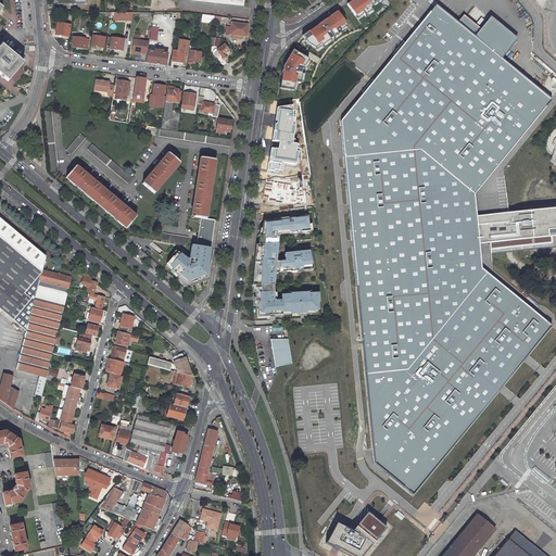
[(475,190),(552,92),(482,33),(442,0),(438,0),(343,113),(376,462),(415,489),(552,320),(484,263),(482,252),(478,212),(475,190)]
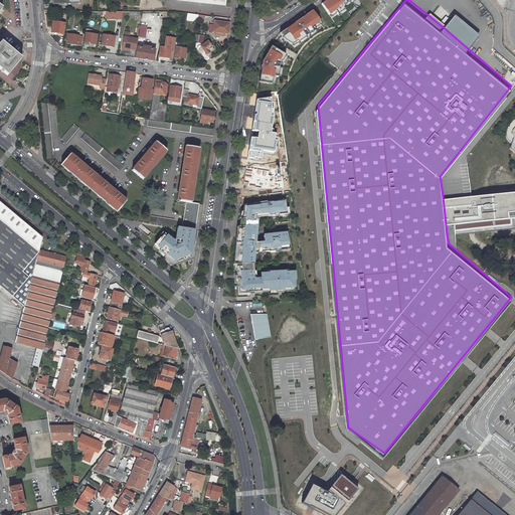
[(335,11),(337,14),(345,9),(343,7),(353,0),(326,0),(321,4),(329,15),(335,11)]
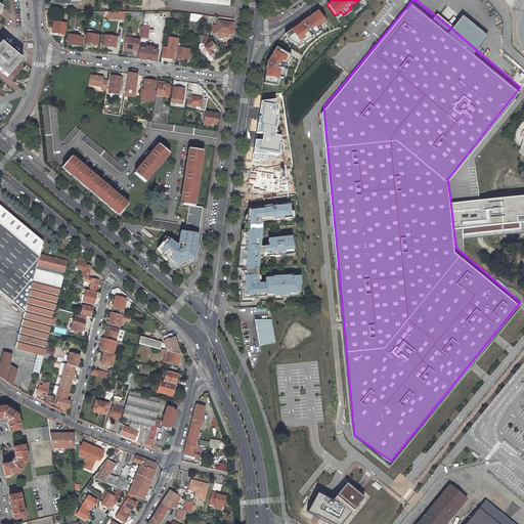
[(317,10),(312,14),(320,26),(325,23),(317,10)]
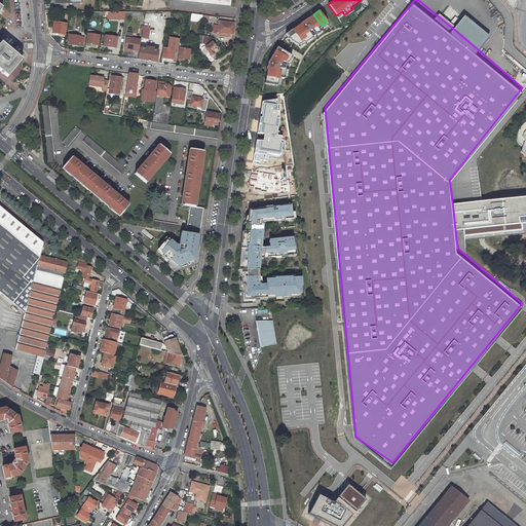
[(125,11),(108,11),(107,20),(124,20),(125,11)]
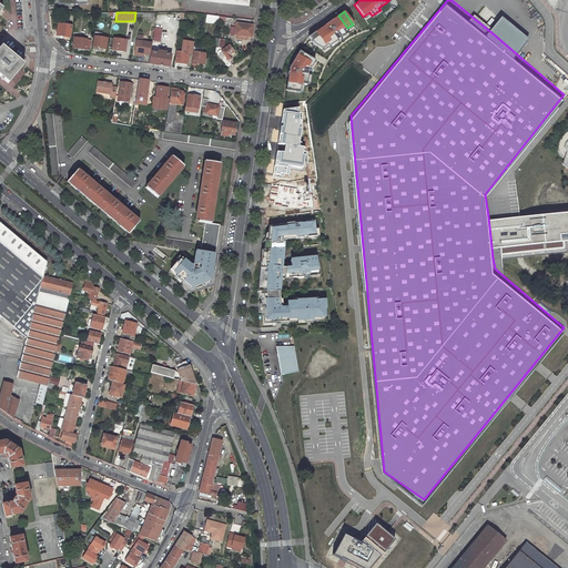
[(220,17),(208,14),(206,22),(219,24),(220,17)]
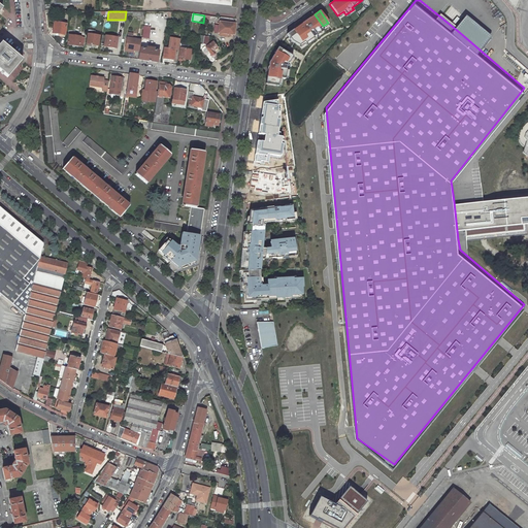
[(315,14),(287,34),(292,41),(299,45),(304,42),(305,43),(314,38),(312,37),(316,36),(324,31),(321,27),(323,26),(315,14)]
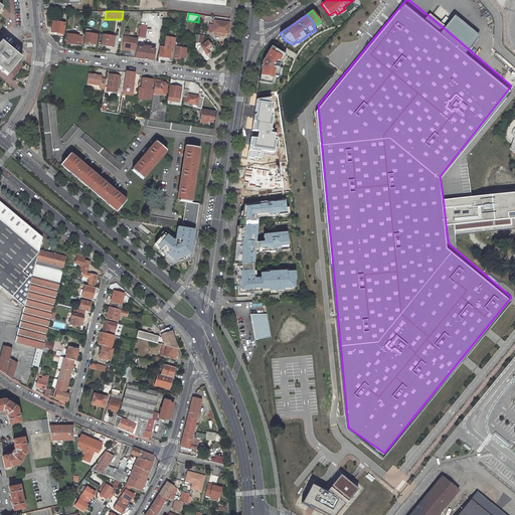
[(214,17),(213,32),(230,34),(231,22),(230,22),(230,19),(214,17)]
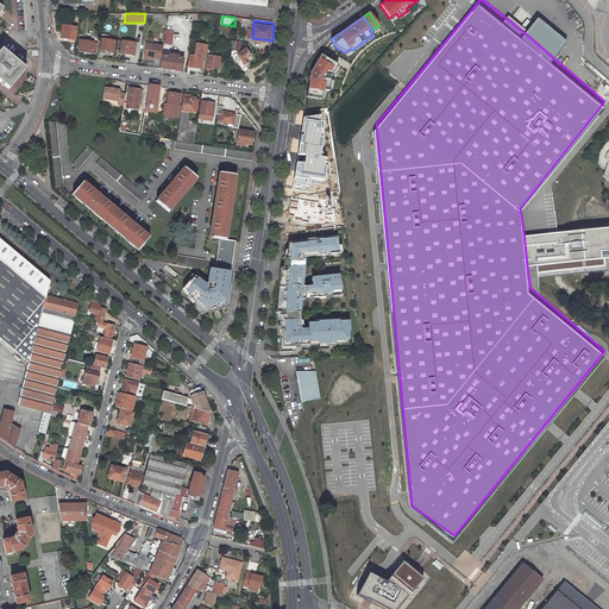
[(76,42),(77,27),(62,25),(60,38),(76,42)]
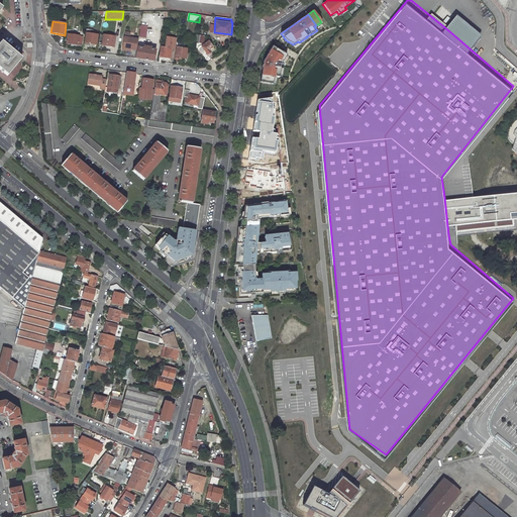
[(139,37),(146,38),(148,26),(141,25),(139,37)]
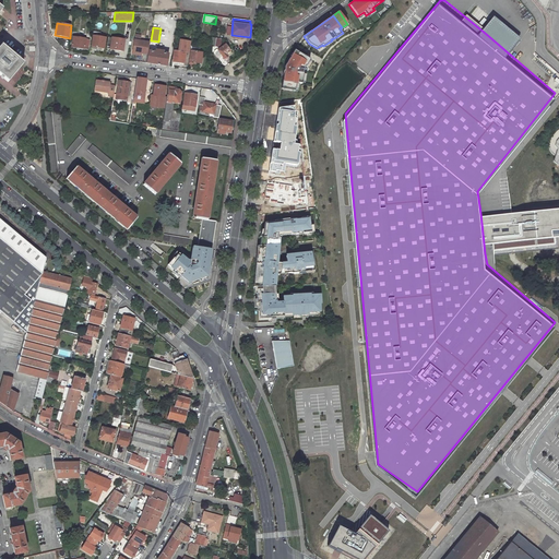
[(105,49),(107,37),(93,35),(91,48),(105,49)]
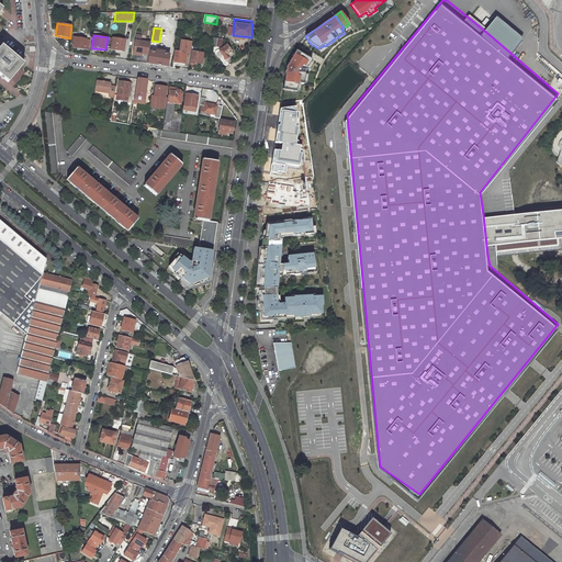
[(87,40),(87,38),(74,36),(71,48),(86,51),(86,48),(89,49),(90,40),(87,40)]
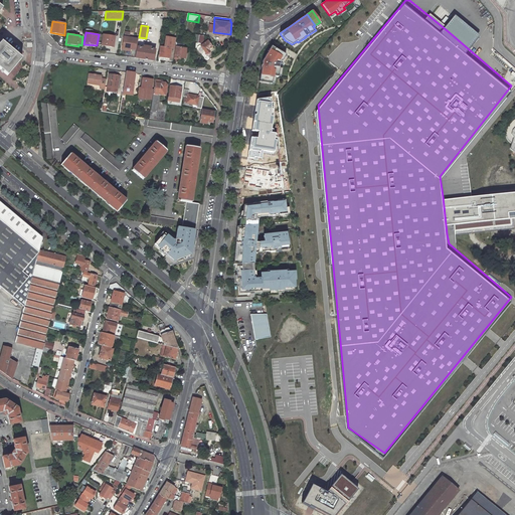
[(114,47),(116,36),(103,34),(102,45),(114,47)]
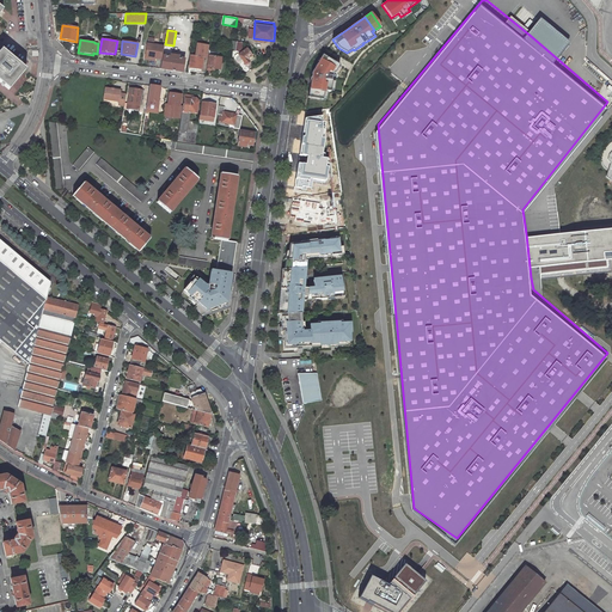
[(231,50),(237,51),(243,51),(244,43),(232,41),(231,50)]
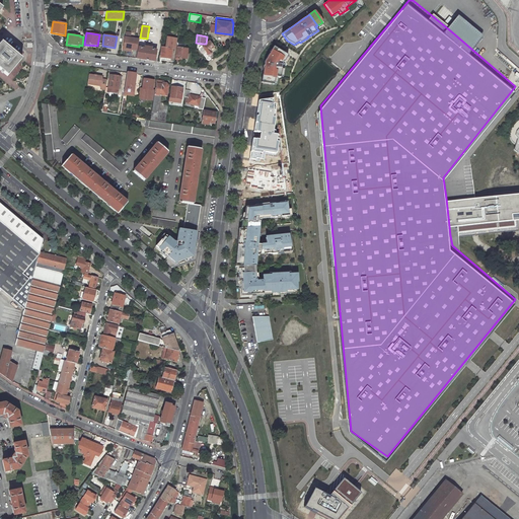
[(140,39),(125,36),(123,51),(132,53),(132,51),(138,52),(139,47),(140,39)]
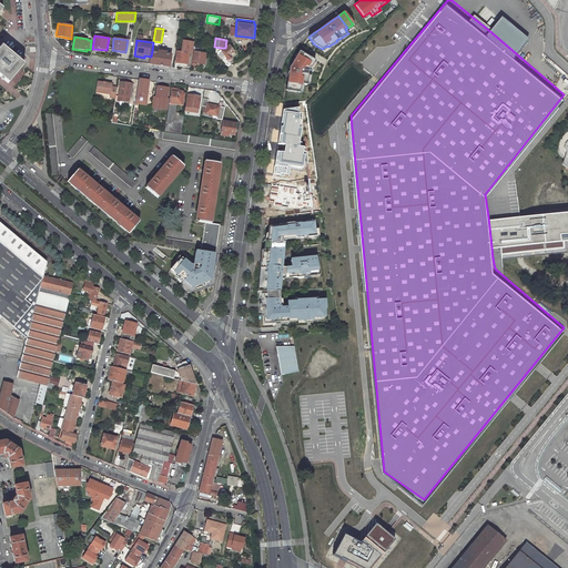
[(182,51),(178,51),(175,63),(189,66),(190,54),(192,54),(193,47),(194,42),(183,40),(182,51)]
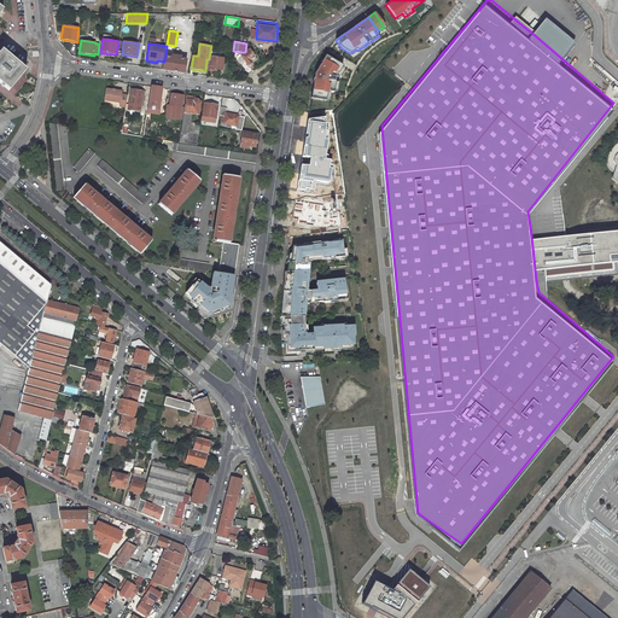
[(258,59),(250,48),(240,56),(249,66),(258,59)]
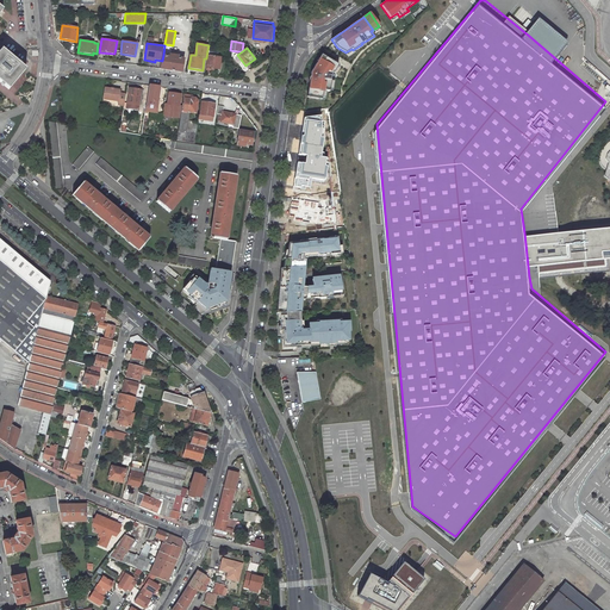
[(25,69),(1,49),(0,50),(0,82),(8,89),(25,69)]
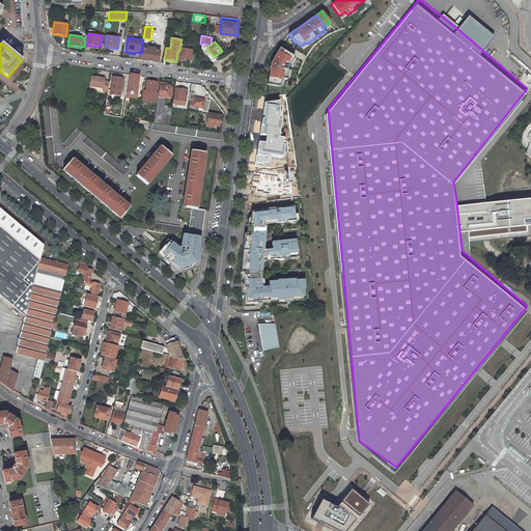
[(178,61),(187,62),(188,60),(192,61),(194,50),(194,48),(191,46),(180,44),(179,51),(178,61)]
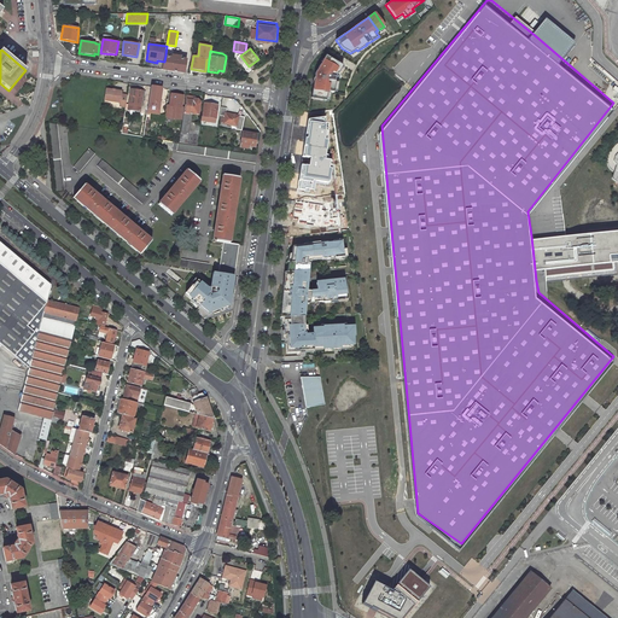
[(186,74),(188,59),(184,58),(184,60),(181,60),(182,56),(173,54),(173,57),(170,57),(170,58),(168,58),(169,56),(165,56),(164,62),(163,70),(186,74)]
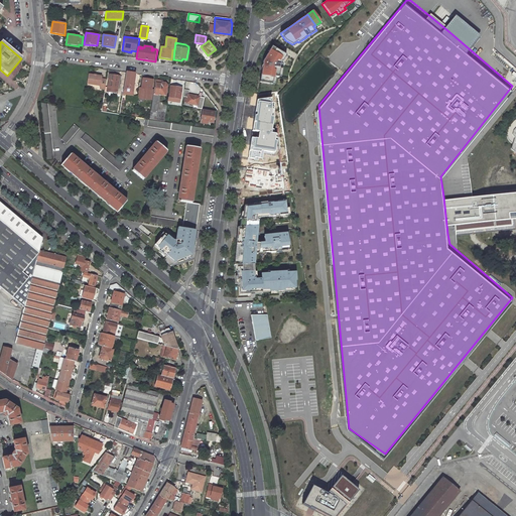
[(286,55),(272,46),(269,50),(270,51),(268,54),(267,54),(262,61),(259,82),(272,84),(274,77),(278,78),(280,68),(279,68),(280,65),(281,61),(282,61),(286,55)]
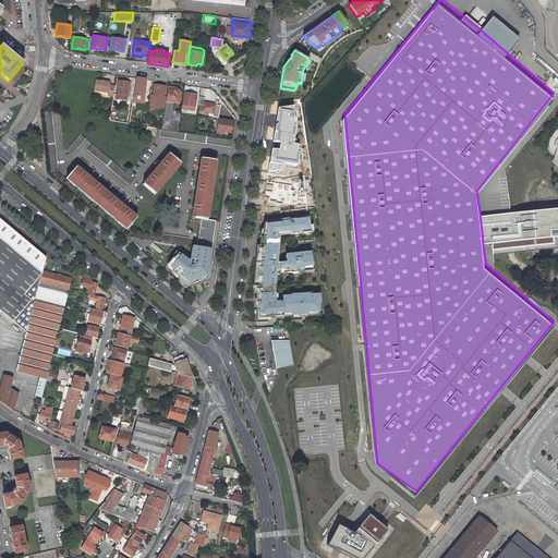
[(557,85),(557,76),(555,73),(547,82),(554,87),(556,84),(557,85)]
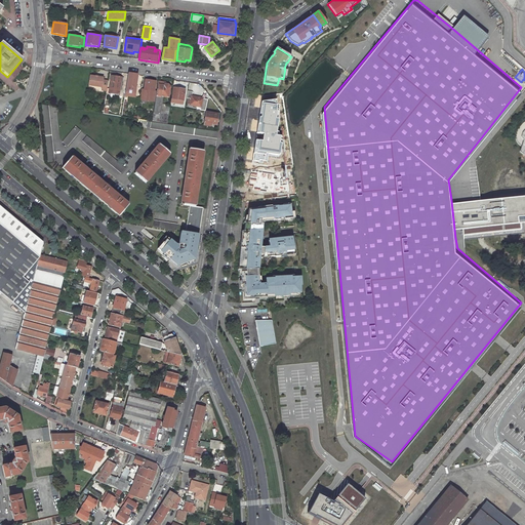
[(128,73),(125,96),(135,98),(138,75),(128,73)]
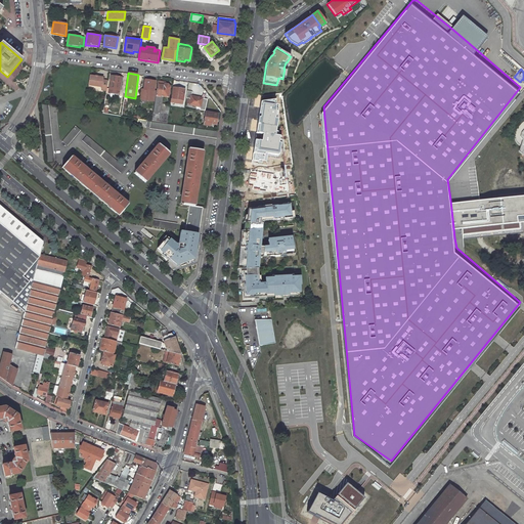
[(104,77),(90,75),(88,85),(101,87),(101,91),(106,91),(108,80),(103,80),(104,77)]
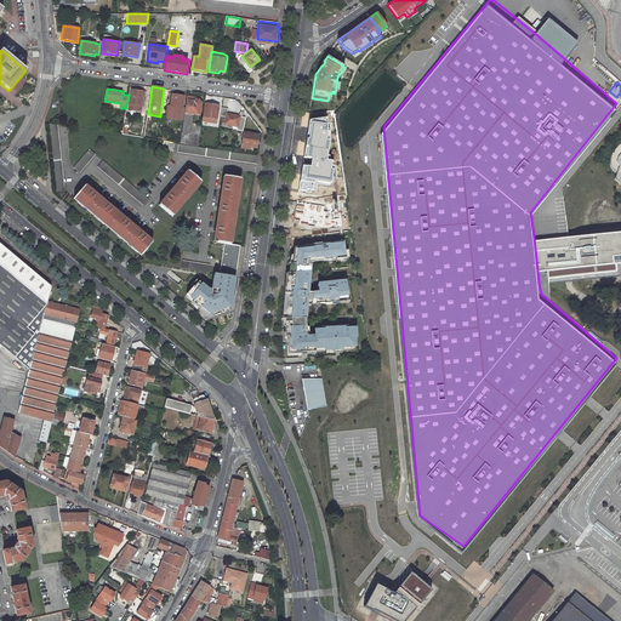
[(131,89),(127,110),(142,113),(144,91),(131,89)]
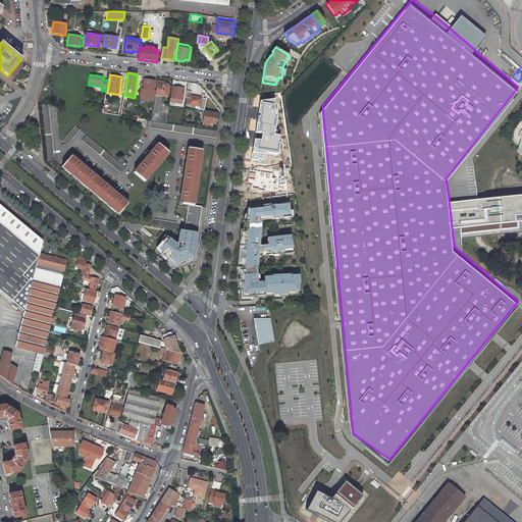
[(154,90),(156,81),(145,79),(143,89),(141,89),(140,99),(154,101),(155,96),(157,91),(154,90)]
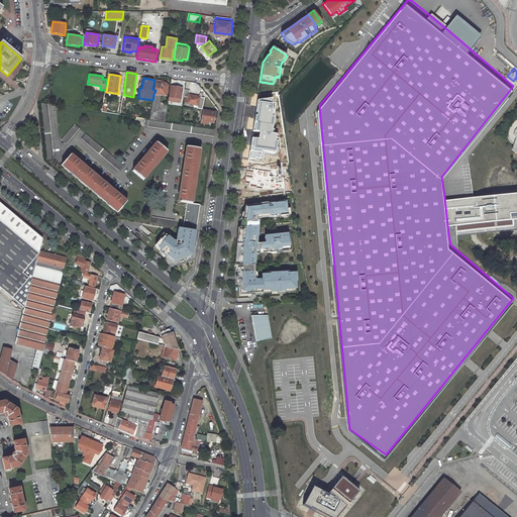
[(167,97),(169,86),(165,81),(157,80),(156,90),(153,95),(161,96),(167,97)]
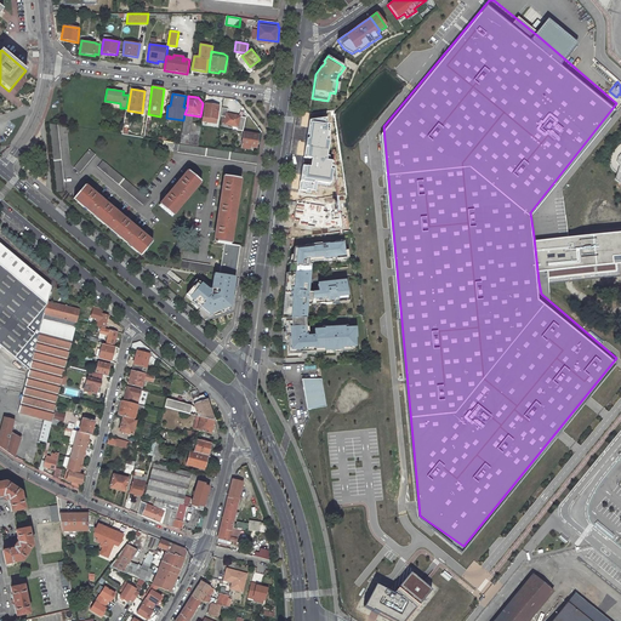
[(218,120),(221,106),(205,103),(204,118),(218,120)]
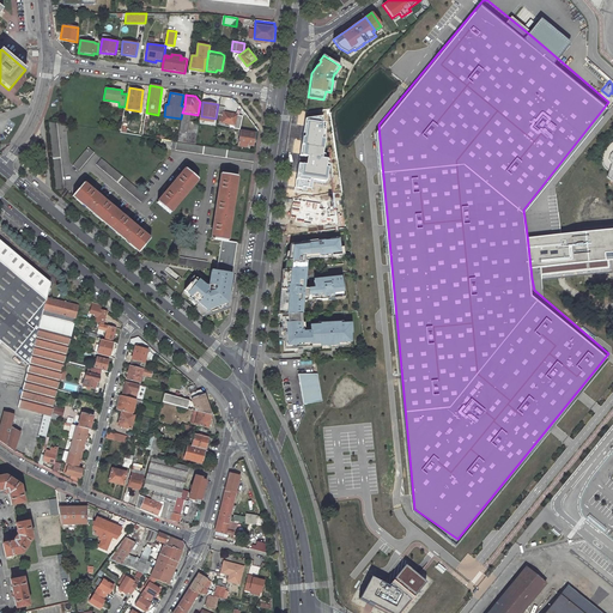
[(236,126),(238,115),(224,111),(225,107),(219,107),(218,115),(220,115),(219,122),(236,126)]
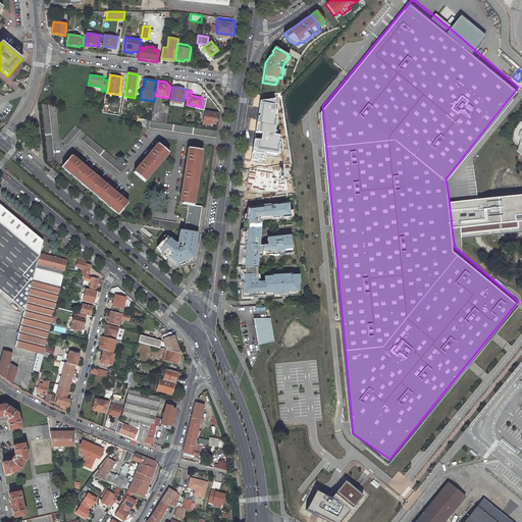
[(160,113),(162,97),(155,96),(154,101),(152,112),(160,113)]
